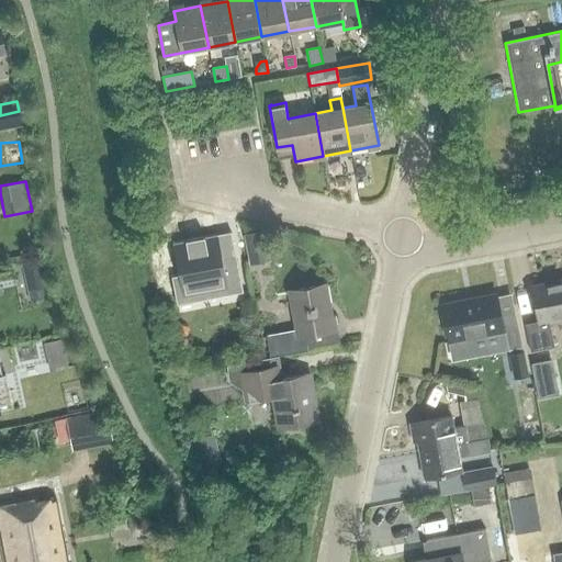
[(270,262),(263,231),(243,235),(249,266),(270,262)]
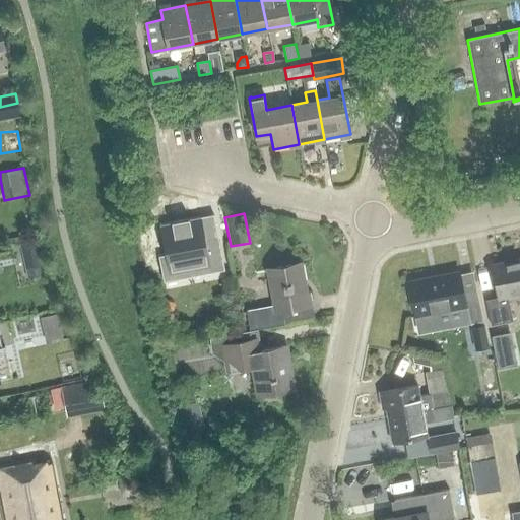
[(167,256),(159,257),(164,276),(209,268),(210,273),(225,271),(219,240),(206,243),(201,218),(160,226),(167,256)]
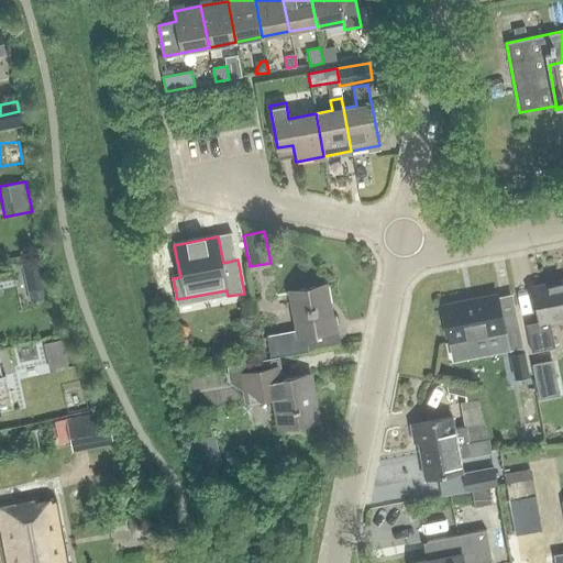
[(48,297),(41,261),(21,264),(29,301),(48,297)]
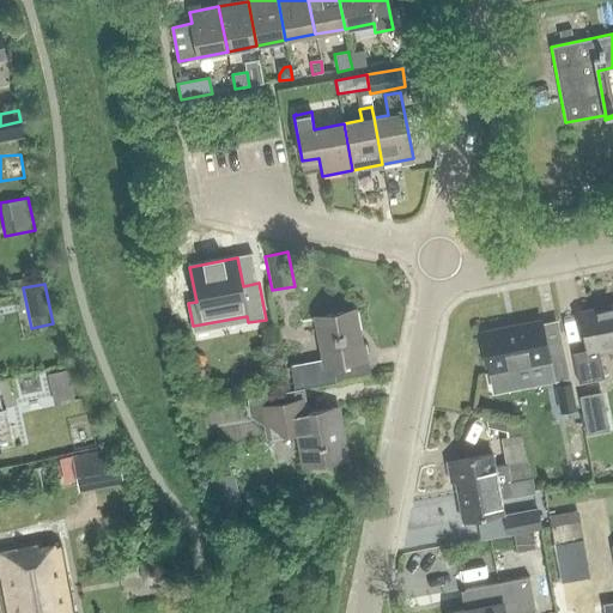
[(612,346),(612,307),(582,314),(590,356),(575,359),(580,384),(605,380),(599,350),(612,346)]
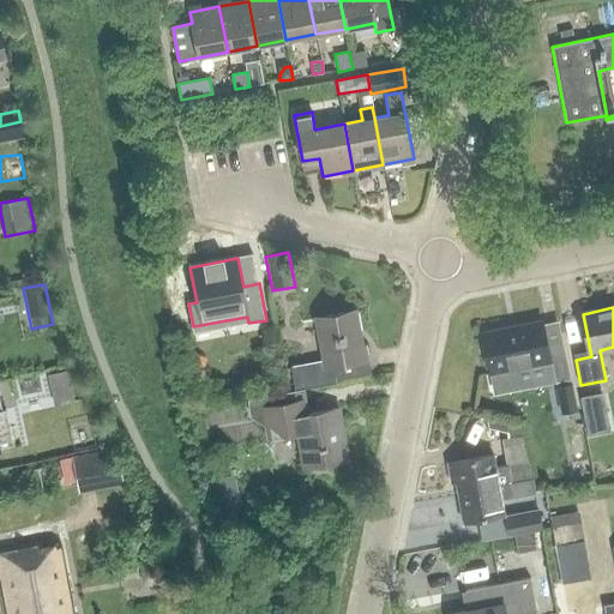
[(312,320),(317,320),(324,365),(293,371),(292,366),(290,366),(294,391),(335,384),(335,379),(368,374),(365,355),(368,355),(367,345),(361,347),(355,314),(360,313),(360,312),(312,319),(312,320)]
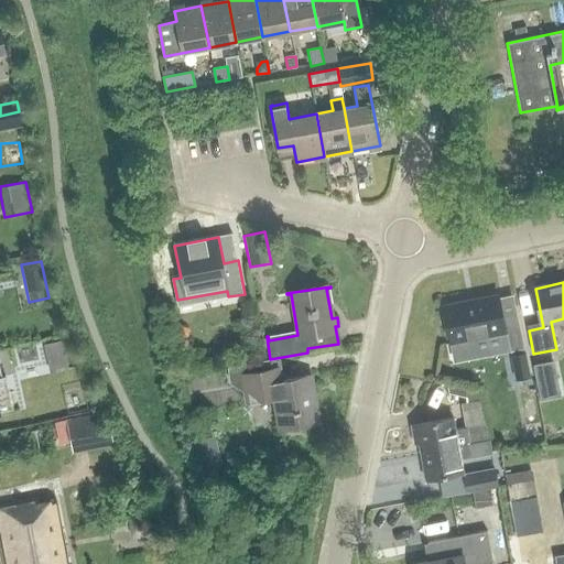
[(463,303),(443,306),(454,358),(478,353),(476,339),(505,334),(509,351),(511,351),(524,349),(523,348),(517,314),(501,317),(498,295),(474,301),(474,303),(463,305),(463,303)]
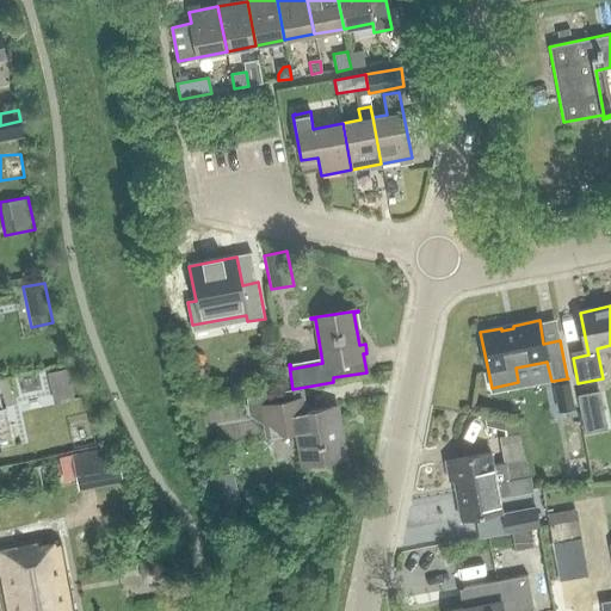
[(47,374),(54,405),(74,400),(67,369),(47,374)]
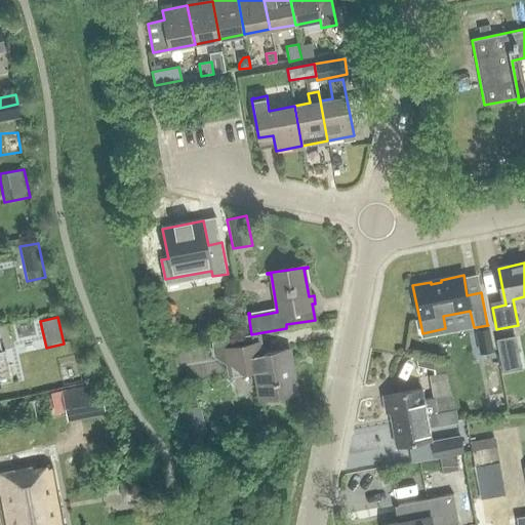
[(488,325),(476,327),(476,331),(481,354),(492,352),(488,329),(488,325)]
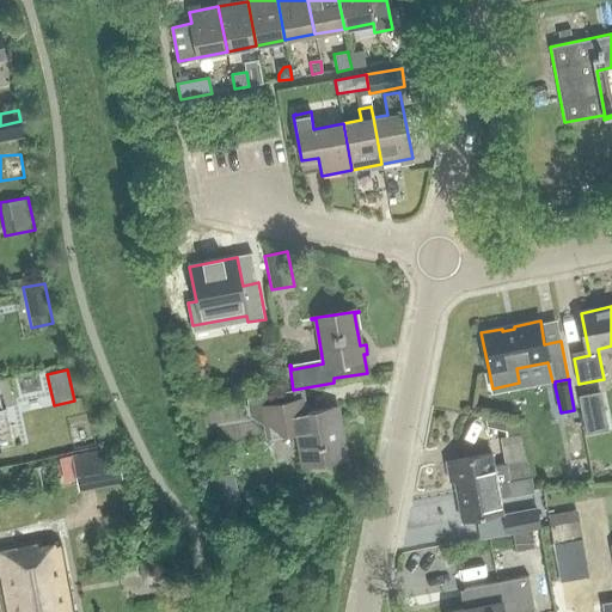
[(293,391),(248,401),(251,416),(264,424),(270,423),(274,438),(275,438),(275,436),(298,433),(305,467),(348,459),(338,408),(298,416),(293,391)]
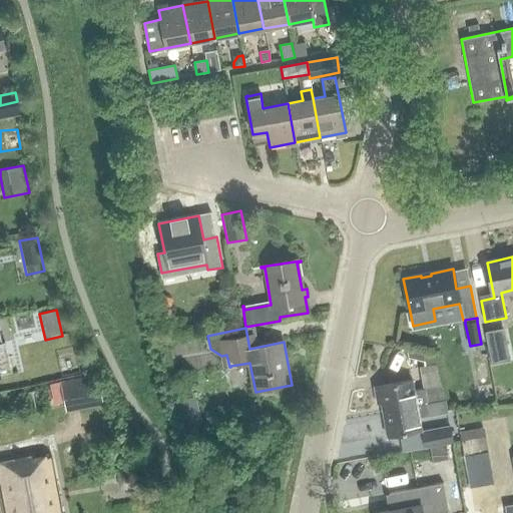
[(503,330),(486,333),(489,349),(506,345),(503,330)]
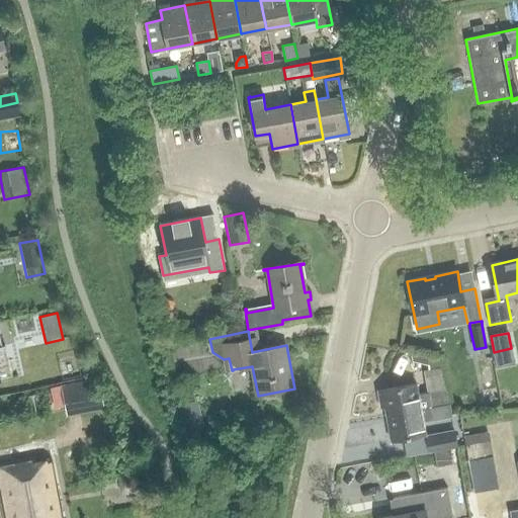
[(102,404),(97,378),(61,385),(66,412),(102,404)]
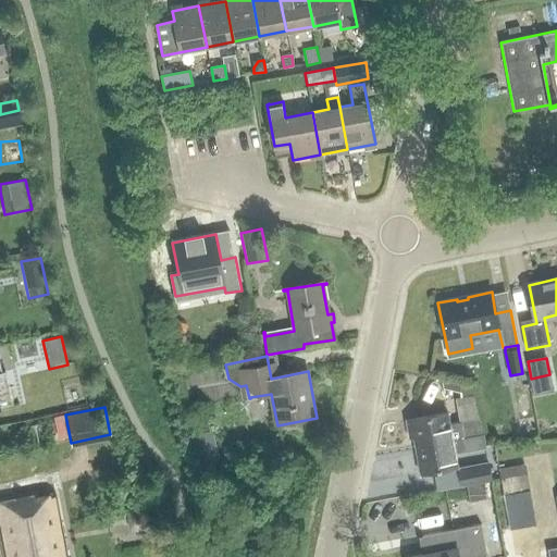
[(447,413),(410,420),(410,421),(406,421),(409,440),(413,438),(415,447),(465,438),(483,435),(480,420),(449,425),(447,413)]
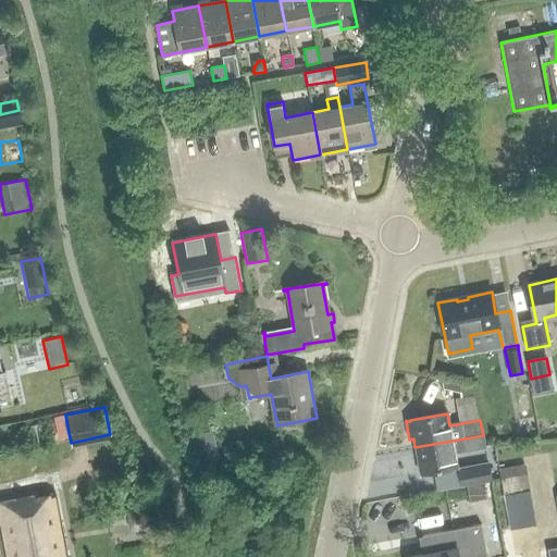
[(212,433),(193,438),(201,467),(220,461),(212,433)]
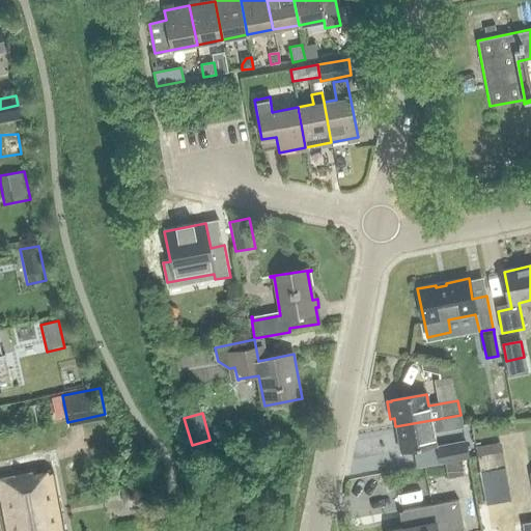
[(443,418),(395,426),(400,452),(436,446),(434,434),(446,430),(443,418)]
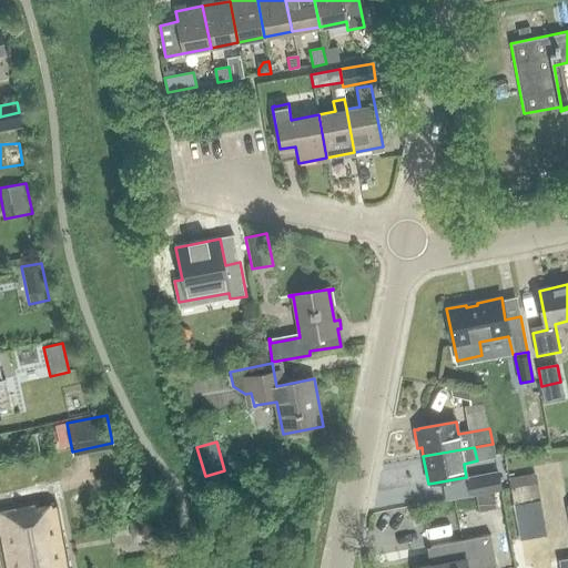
[(508,476),(511,500),(537,497),(534,472),(508,476)]
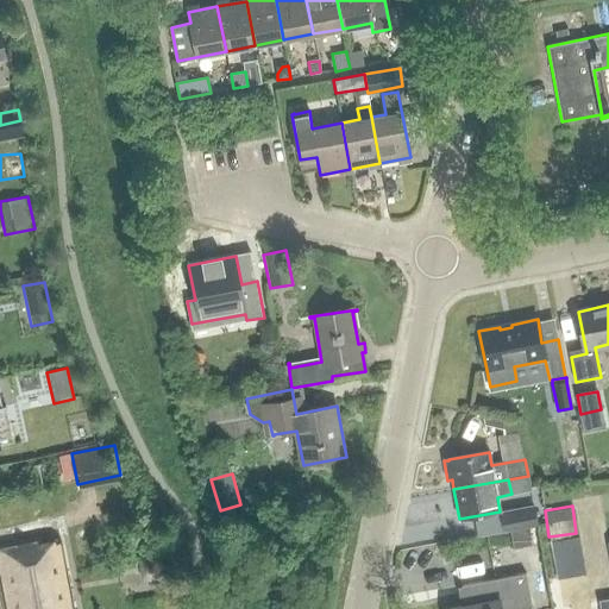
[(534,510),(500,516),(503,533),(538,526),(534,510)]
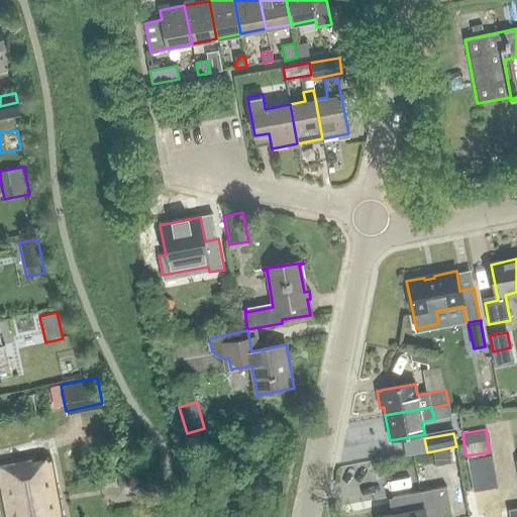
[(435,466),(451,462),(448,449),(433,452),(435,466)]
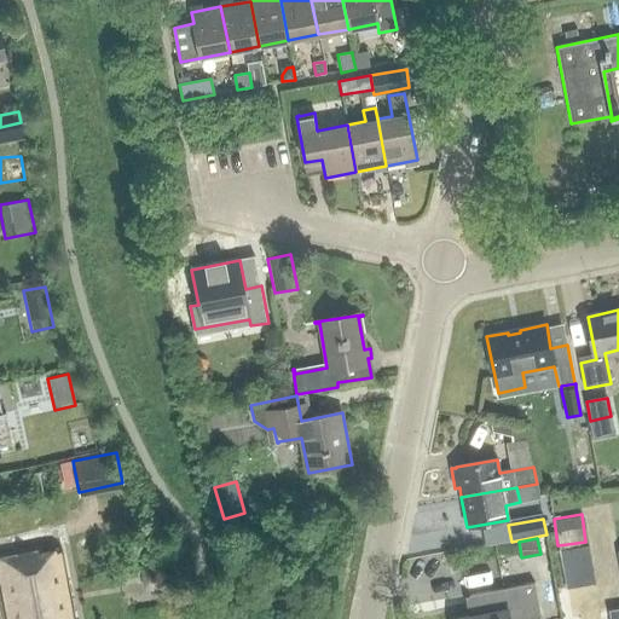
[(0,555),(0,591),(5,617),(5,618),(74,618),(61,547),(41,551),(40,548),(0,555)]
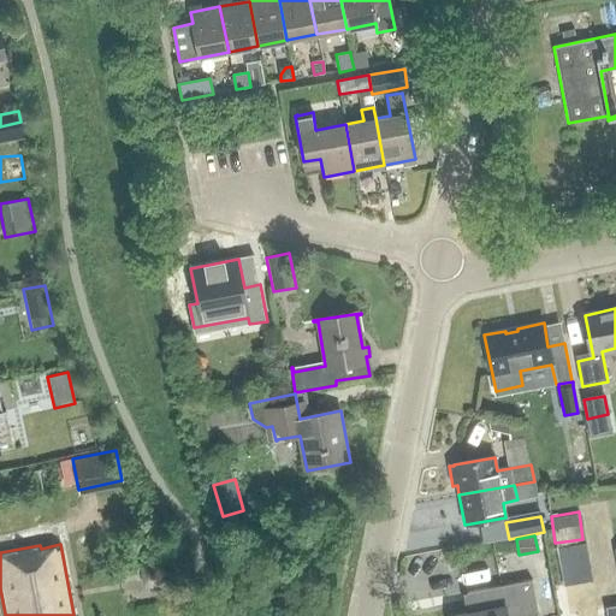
[(584,545),(557,551),(564,588),(591,584),(584,545)]
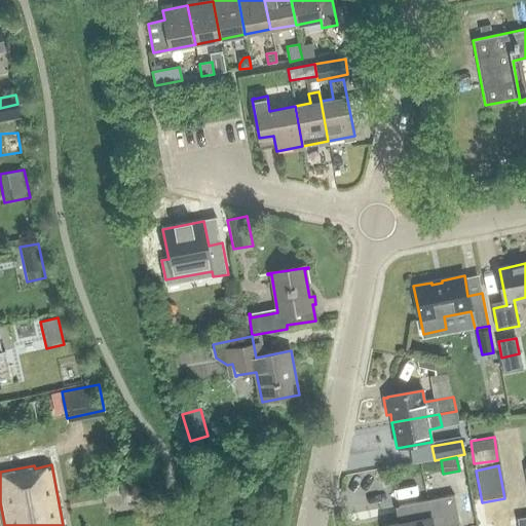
[(402,506),(405,524),(391,525),(447,525),(459,524),(454,496),(402,506)]
